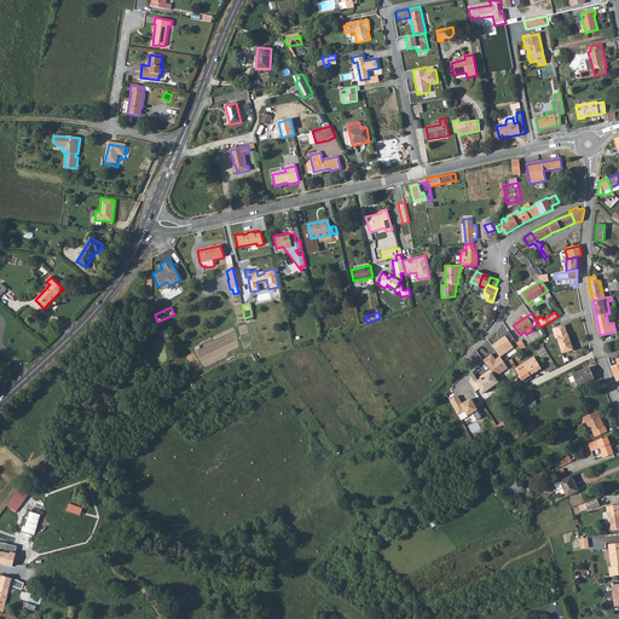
[(565,325),(553,329),(555,339),(557,337),(562,353),(573,350),(568,334),(567,334),(565,325)]
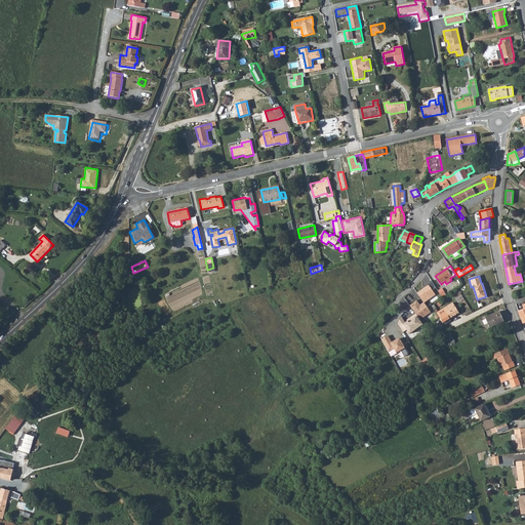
[(431,281),(423,286),(425,287),(417,293),(425,303),(436,294),(433,290),(436,287),(431,281)]
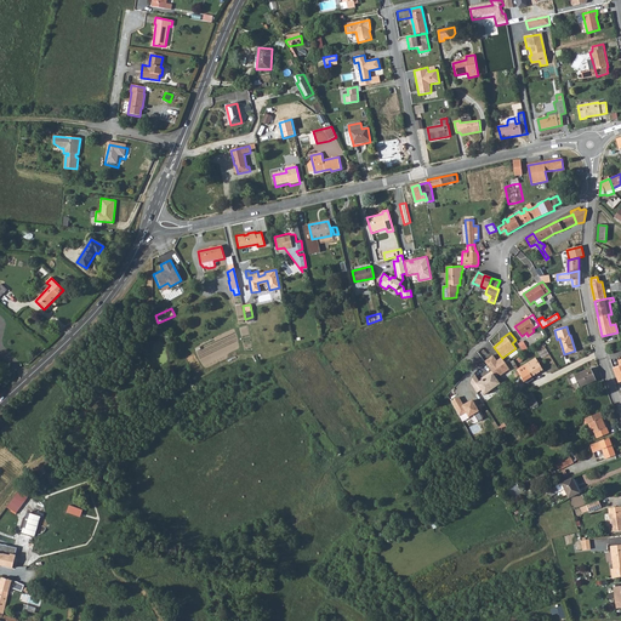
[(493,355),(484,362),(495,376),(499,374),(500,376),(510,369),(501,358),(496,360),(493,355)]
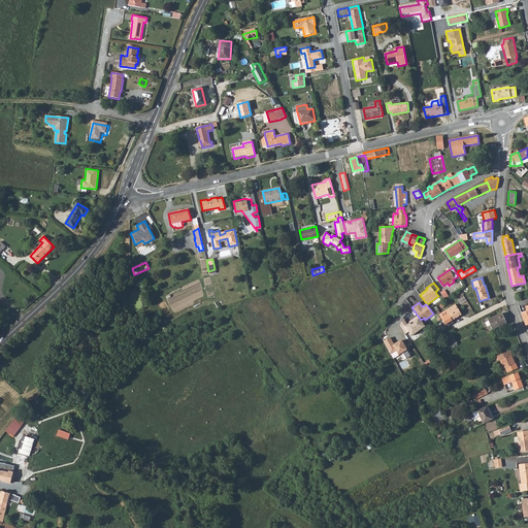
[(461,315),(456,304),(440,314),(443,319),(442,320),(446,325),(449,325),(454,322),(453,320),(461,315)]
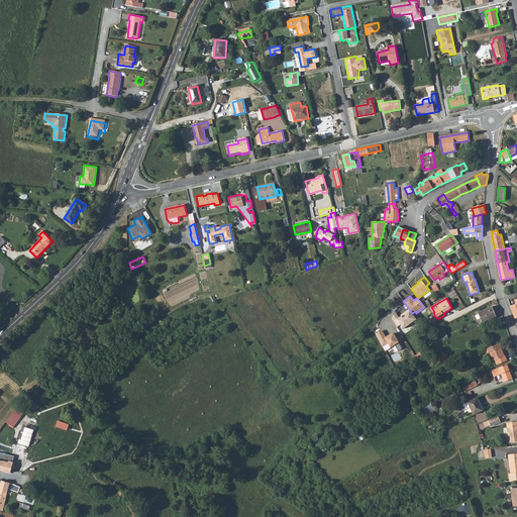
[(491,307),(478,313),(482,322),(496,316),(491,307)]
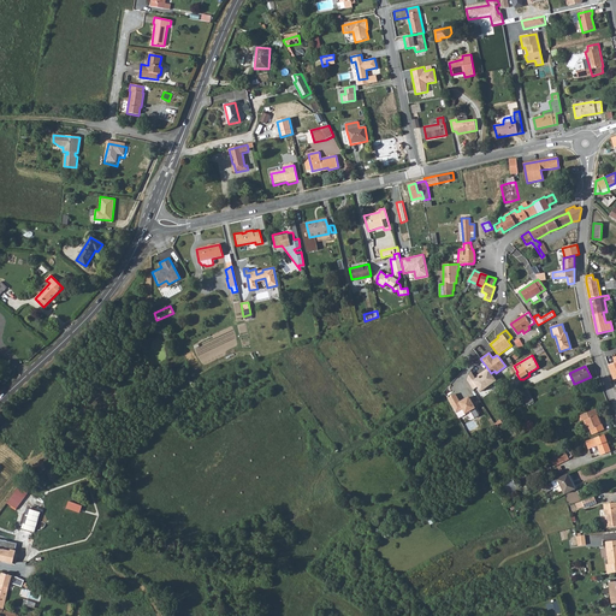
[(480,379),(485,375),(484,374),(489,371),(487,369),(478,375),(478,377),(480,379)]
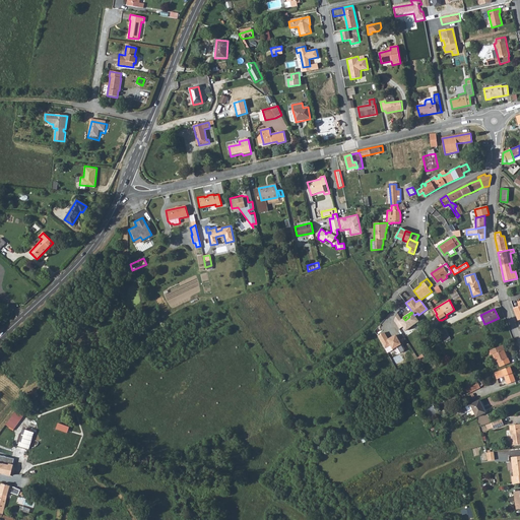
[(400,329),(403,327),(399,321),(401,320),(397,313),(394,321),(400,329)]
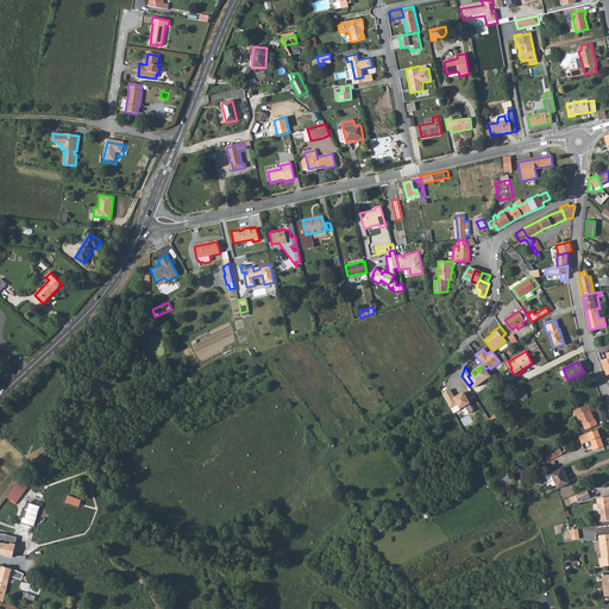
[(472,383),(475,387),(488,378),(487,377),(489,375),(483,366),(478,370),(479,371),(475,375),(472,372),(470,375),(468,376),(472,383)]
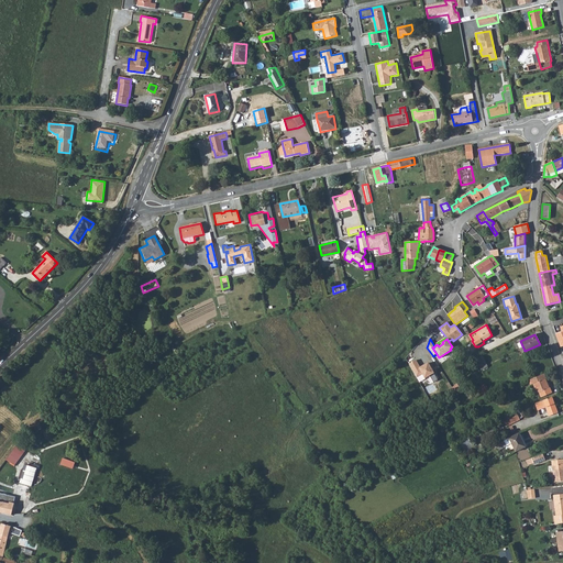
[(487,367),(482,356),(476,360),(482,371),(487,367)]
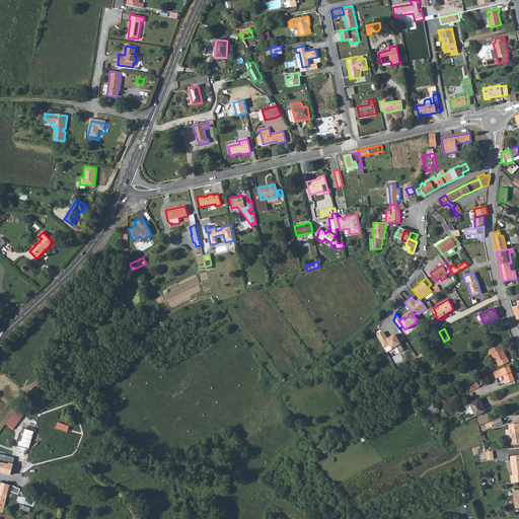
[(384,331),(377,336),(384,348),(389,345),(386,340),(387,339),(384,331)]
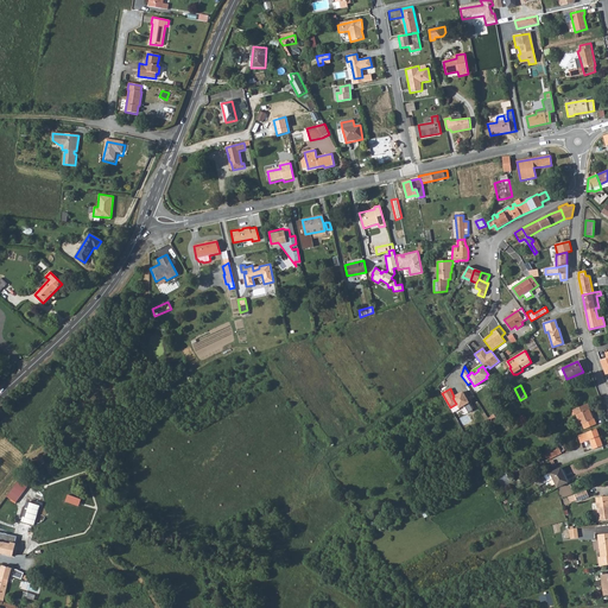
[(454,397),(453,398),(456,404),(458,409),(469,403),(462,392),(454,397)]
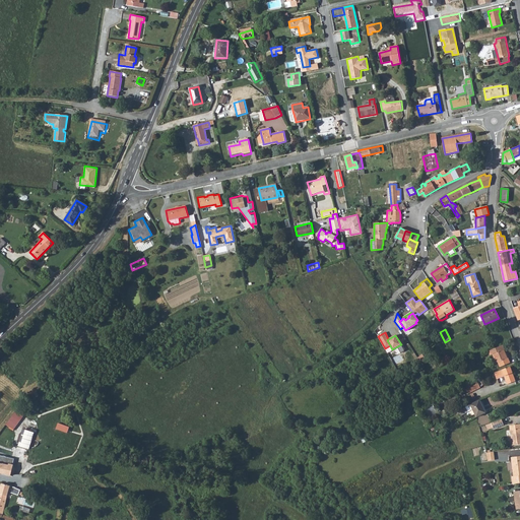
[(510,363),(502,345),(489,351),(491,355),(493,354),(496,364),(498,363),(500,367),(510,363)]
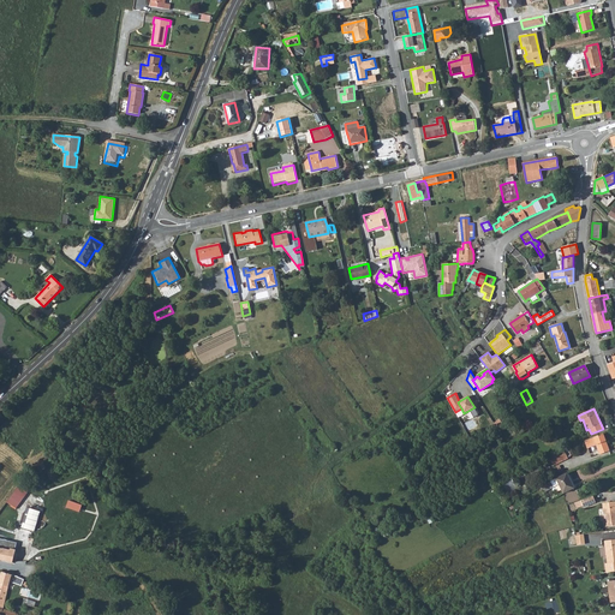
[(521,424),(525,431),(535,427),(530,419),(521,424)]
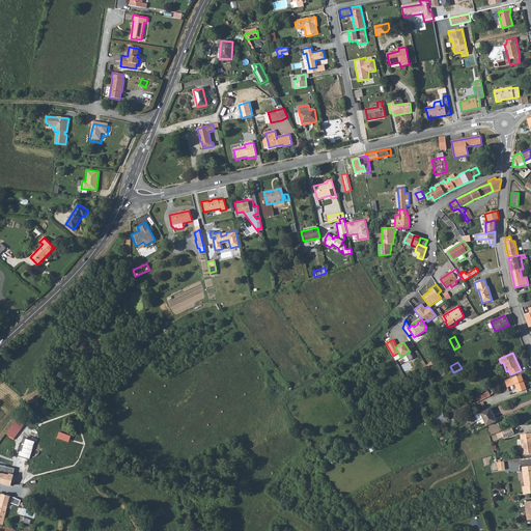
[(526,389),(521,374),(504,381),(507,387),(514,384),(518,392),(526,389)]
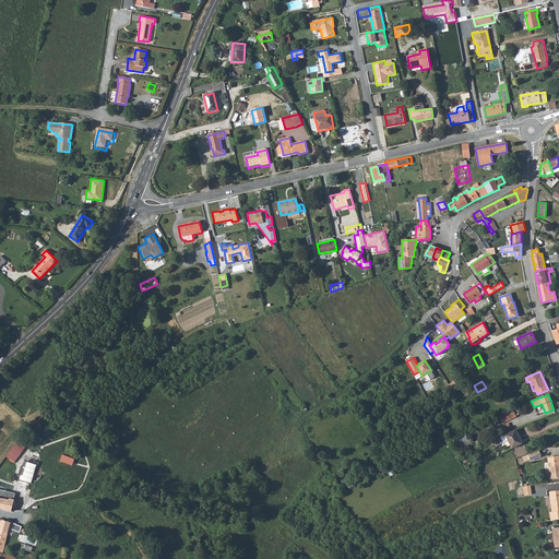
[(512,409),(499,416),(502,424),(515,417),(512,409)]
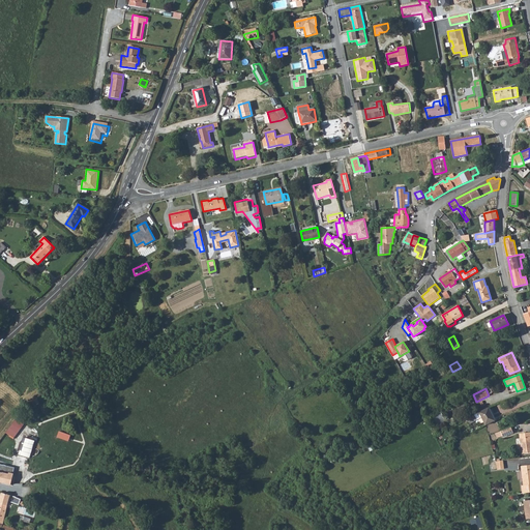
[(489,408),(467,419),(469,423),(481,417),(486,425),(495,420),(489,408)]
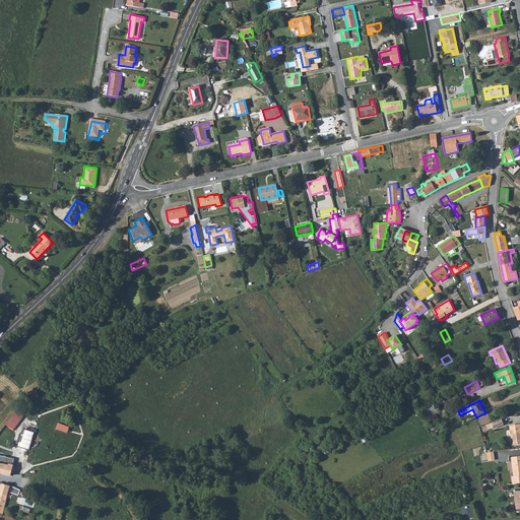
[(434,404),(425,407),(428,416),(437,412),(434,404)]
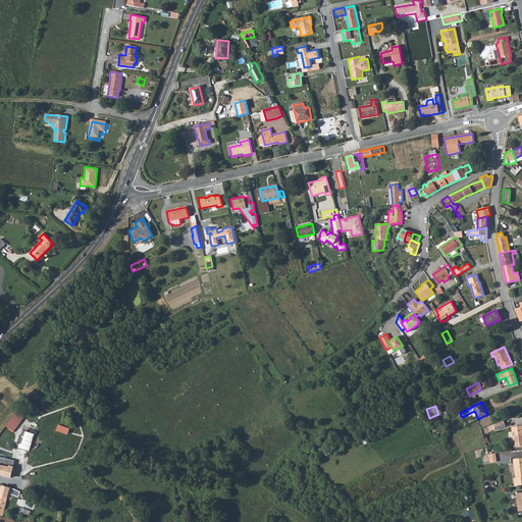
[(13,430),(19,419),(14,417),(8,427),(13,430)]
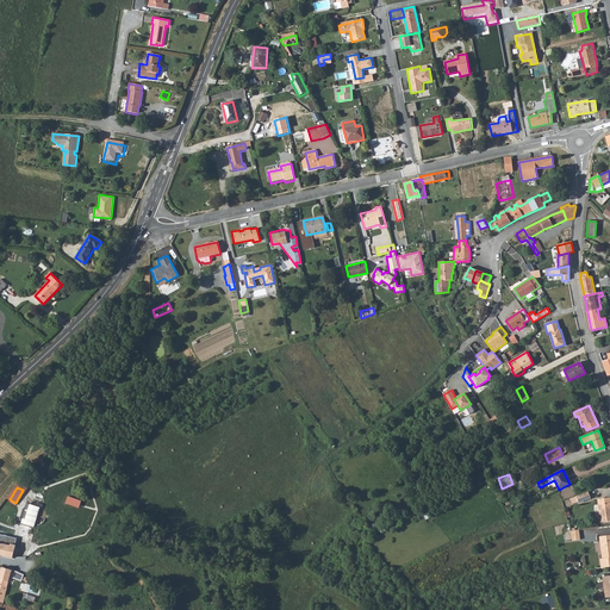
[(572,504),(578,502),(579,503),(591,498),(589,492),(570,499),(572,504)]
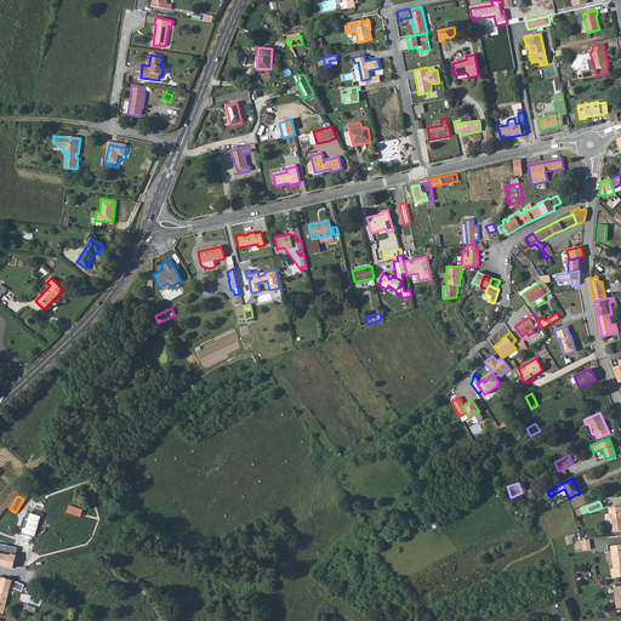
[(620,530),(620,506),(609,508),(611,527),(610,528),(610,533),(620,530)]
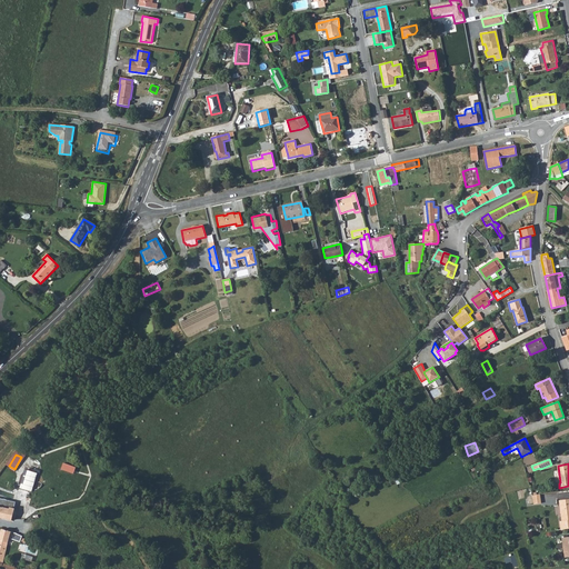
[(533,503),(533,505),(541,503),(540,495),(532,496),(533,503)]
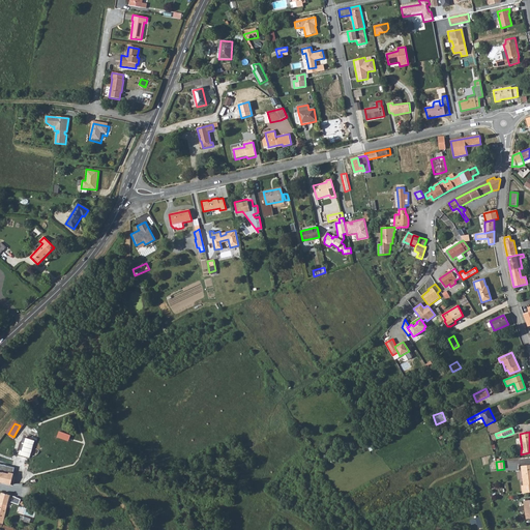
[(529,464),(521,466),(522,473),(523,478),(524,484),(521,486),(522,494),(529,492),(529,464)]
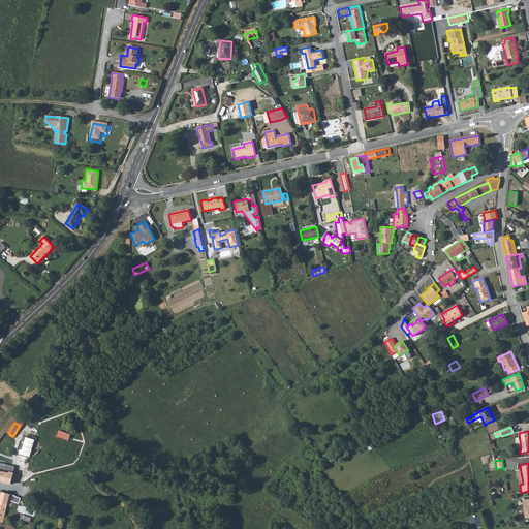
[(0,470),(8,473),(8,472),(9,467),(0,464),(0,470)]
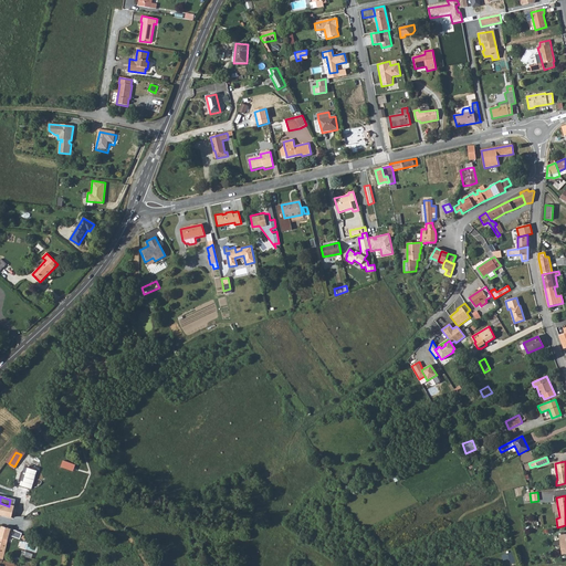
[(0,515),(11,519),(13,506),(9,505),(9,506),(0,503),(0,515)]
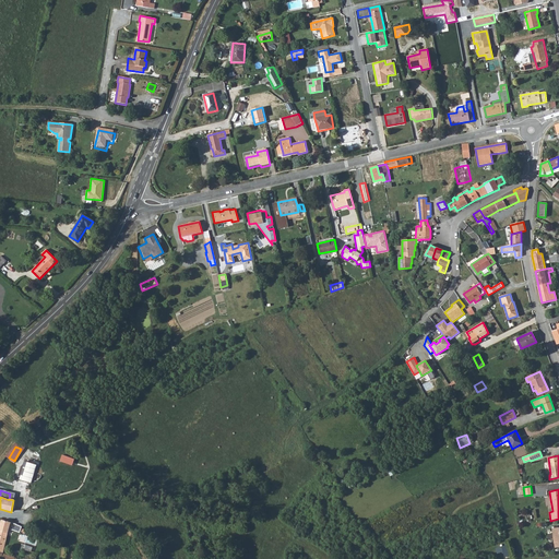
[(1,520),(0,524),(0,551),(2,552),(9,528),(14,531),(15,526),(16,524),(1,520)]
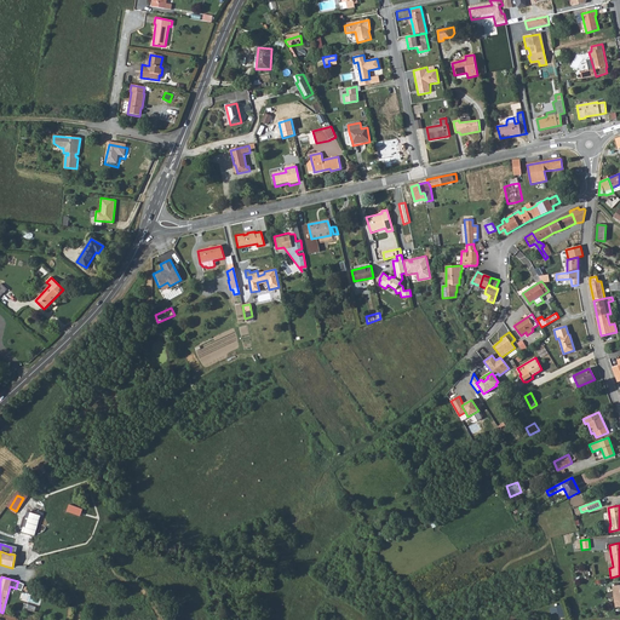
[(17,584),(16,589),(19,591),(30,595),(32,590),(29,589),(29,587),(17,584)]
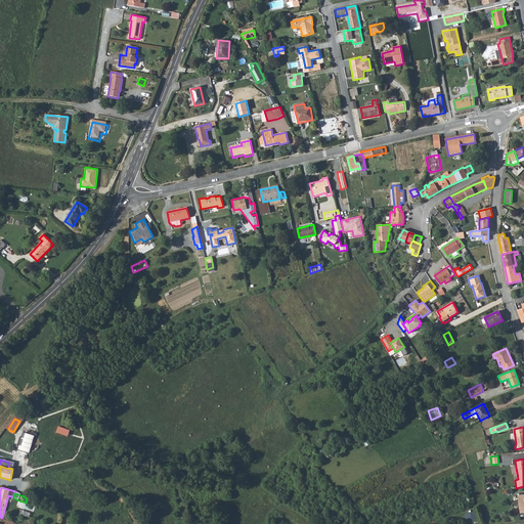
[(473,522),(478,521),(475,511),(466,514),(467,519),(472,518),(473,522)]
